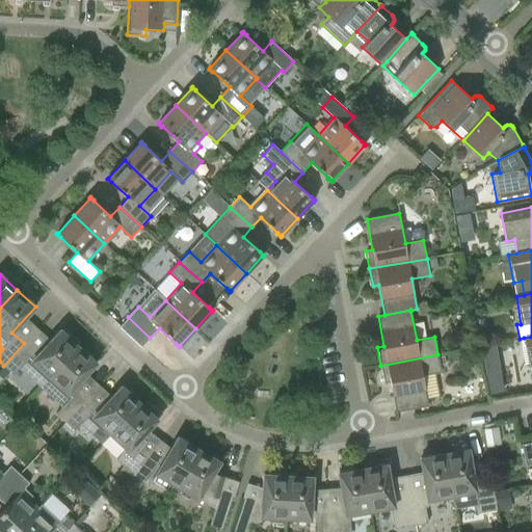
[(19,368),(41,388),(50,377),(78,346),(60,329),(36,355),(24,343),(3,366),(14,375),(19,368)]
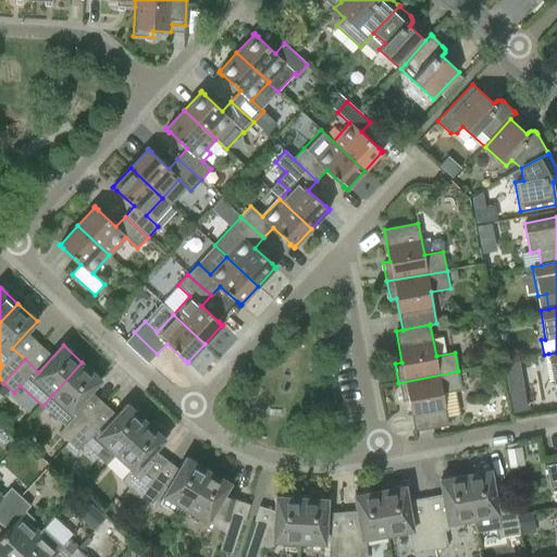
[(58,433),(69,443),(89,419),(76,407),(101,380),(82,362),(52,395),(42,406),(64,426),(58,433)]
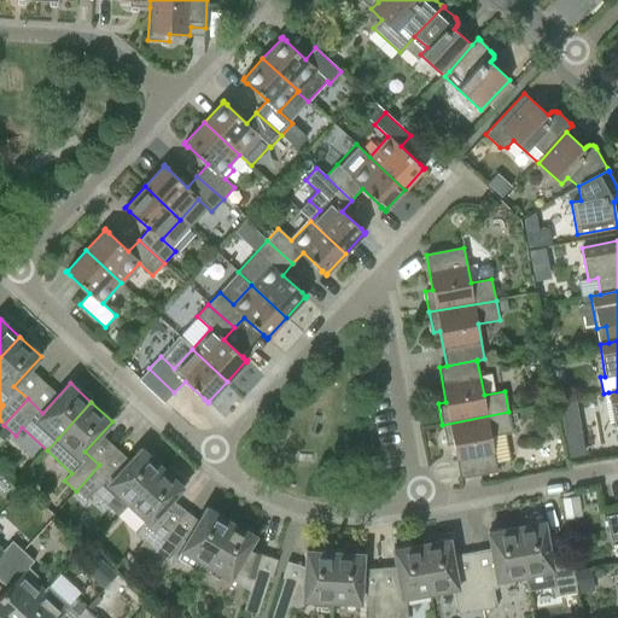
[(567,439),(583,436),(576,402),(559,406),(567,439)]
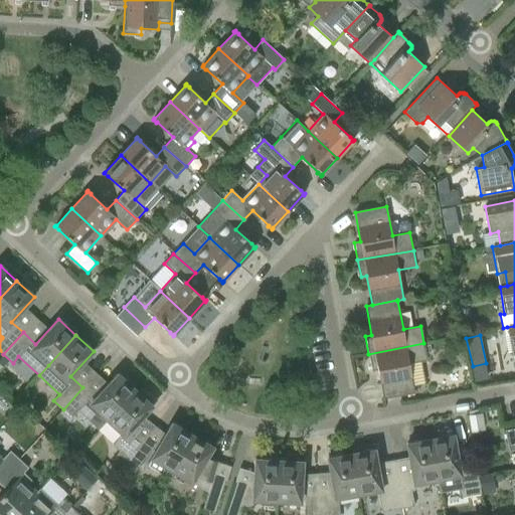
[(427,360),(423,343),(368,354),(371,371),(377,369),(383,399),(414,393),(409,364),(427,360)]
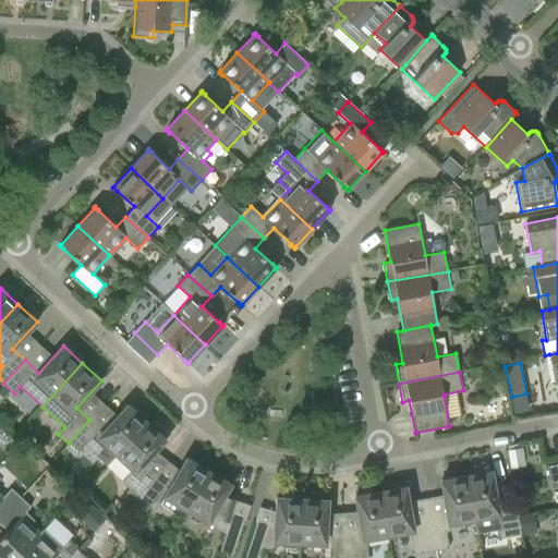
[(104,422),(98,427),(89,420),(69,444),(77,452),(84,445),(107,465),(116,456),(117,456),(146,423),(128,405),(108,426),(104,422)]
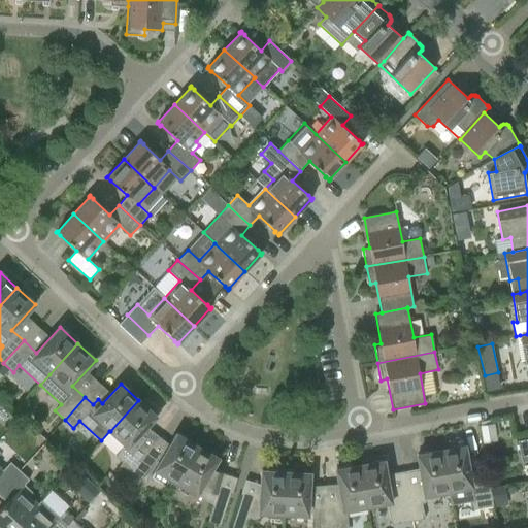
[(118,468),(128,476),(146,452),(146,453),(149,449),(141,443),(144,438),(139,434),(161,411),(147,399),(140,402),(138,400),(110,431),(125,444),(116,457),(123,462),(118,468)]
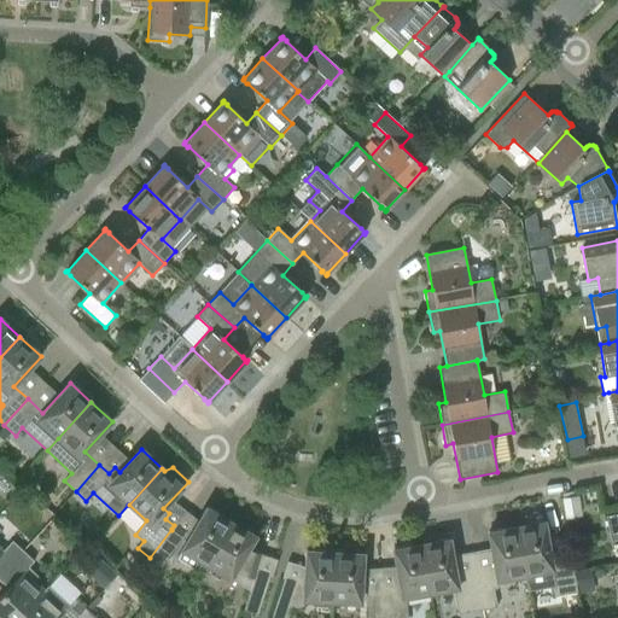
[(181,551),(205,565),(231,523),(207,508),(181,551)]
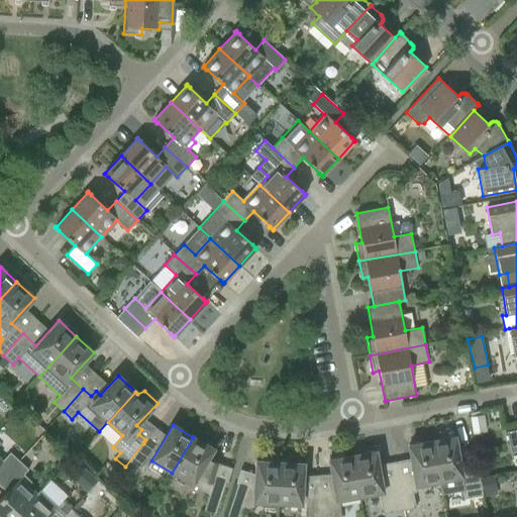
[(516,430),(507,432),(509,444),(516,442),(516,430)]
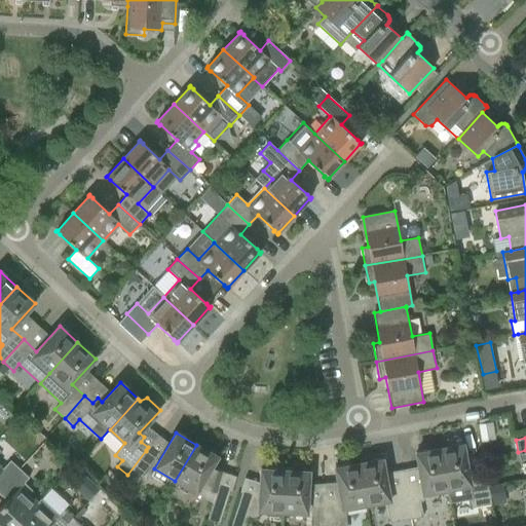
[(222,472),(211,468),(217,457),(196,445),(175,481),(213,502),(207,520),(219,523),(228,495),(216,491),(222,472)]
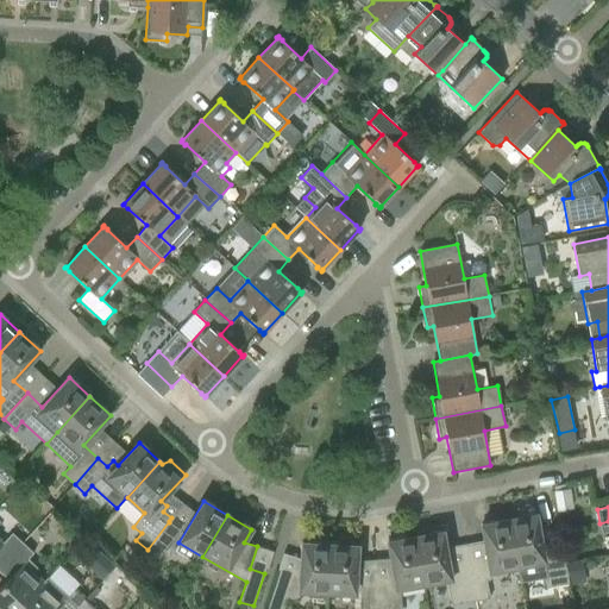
[(537,515),(509,520),(518,567),(540,563),(544,577),(553,576),(554,586),(569,584),(563,550),(544,553),(537,515)]
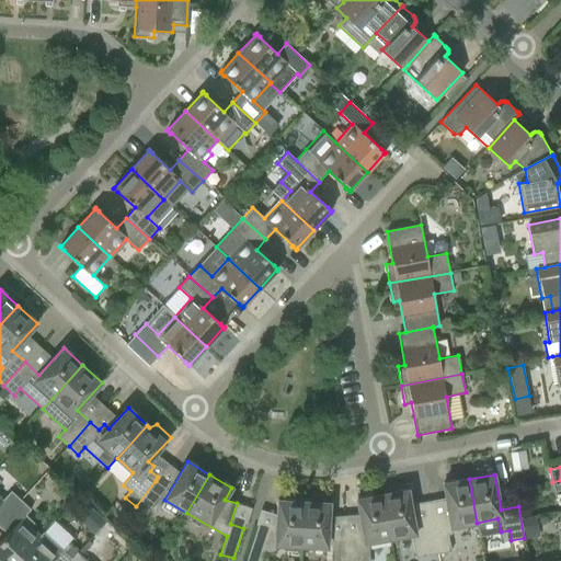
[(451,551),(448,535),(451,535),(454,531),(453,527),(477,523),(469,479),(443,483),(449,519),(433,523),(438,553),(451,551)]
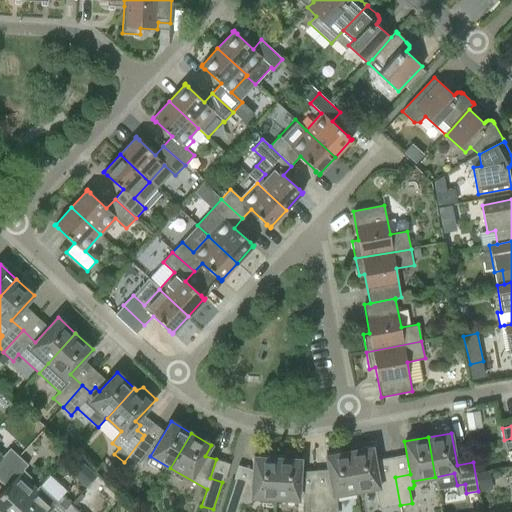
[(142,438),(124,462),(133,469),(151,446),(142,439),(142,438)]
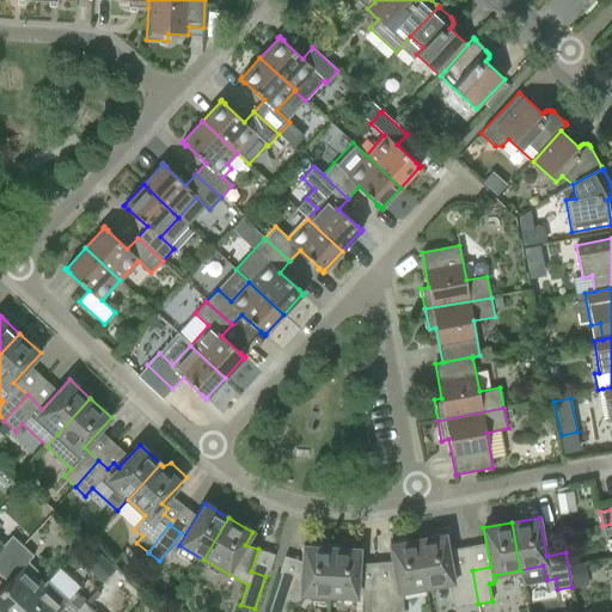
[(464,607),(478,604),(472,570),(452,574),(445,534),(418,539),(427,587),(450,583),(452,598),(461,595),(464,607)]
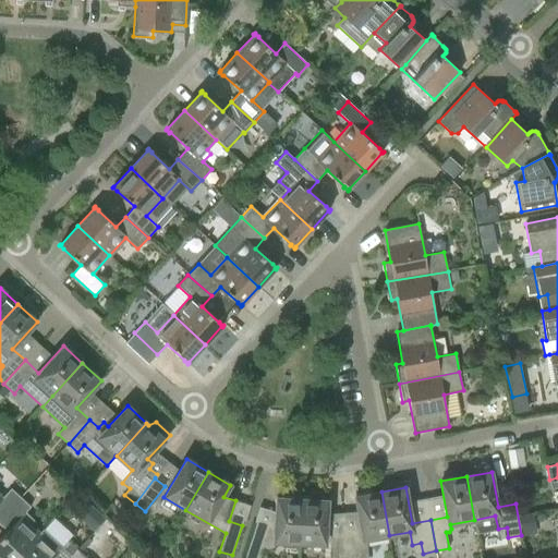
[(0,516),(2,518),(21,497),(11,488),(2,498),(0,496),(0,516)]
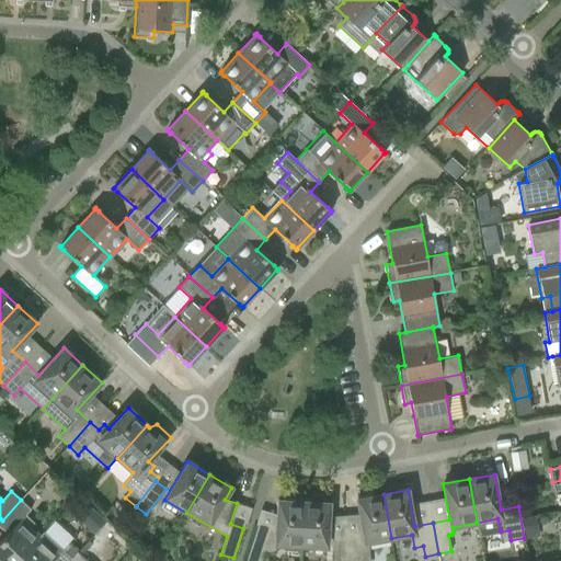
[(276,545),(301,547),(305,494),(286,493),(282,501),(278,501),(276,530),(258,524),(262,511),(261,510),(256,525),(259,525),(247,560),(261,560),(264,550),(265,550),(268,551),(274,549),(276,545)]
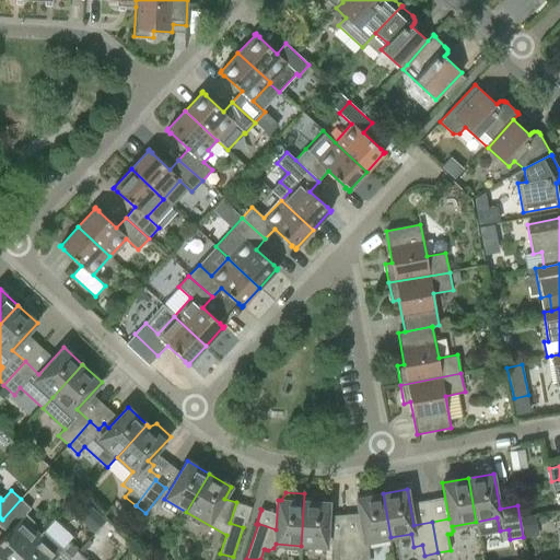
[(322,494),(304,493),(301,546),(326,547),(329,502),(326,502),(322,494)]
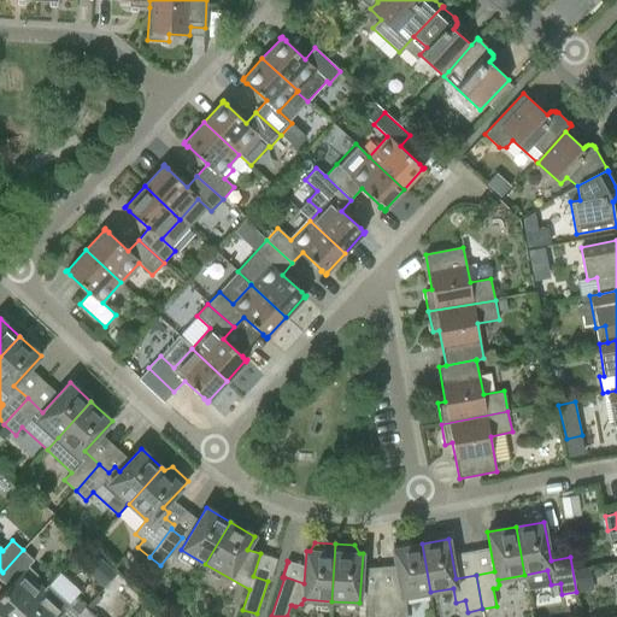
[(405,597),(430,592),(422,544),(393,550),(400,589),(380,591),(382,616),(397,616),(397,613),(406,612),(405,597)]
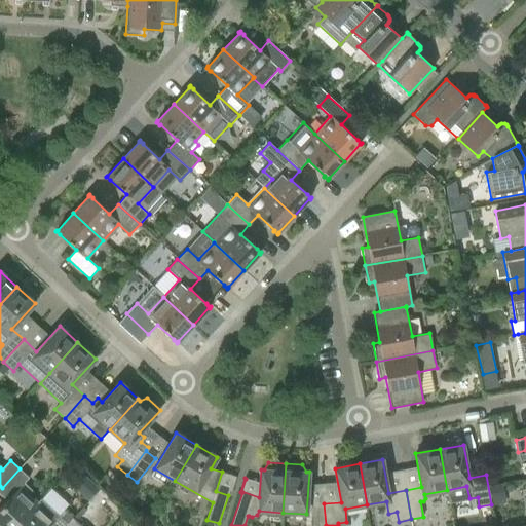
[(29,478),(20,468),(2,488),(11,496),(0,508),(0,524),(2,525),(14,525),(37,502),(29,494),(32,491),(25,484),(29,478)]
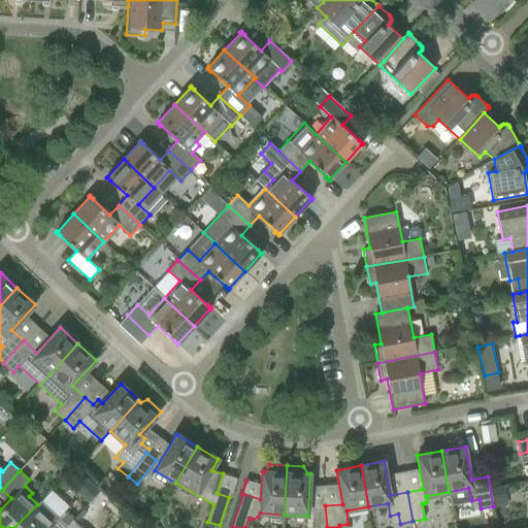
[(14,527),(65,527),(73,520),(64,512),(59,518),(40,500),(37,504),(14,527)]
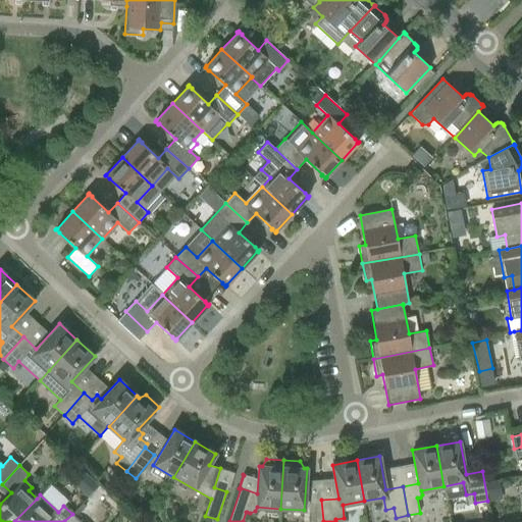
[(310,521),(323,521),(321,500),(309,501),(310,521)]
